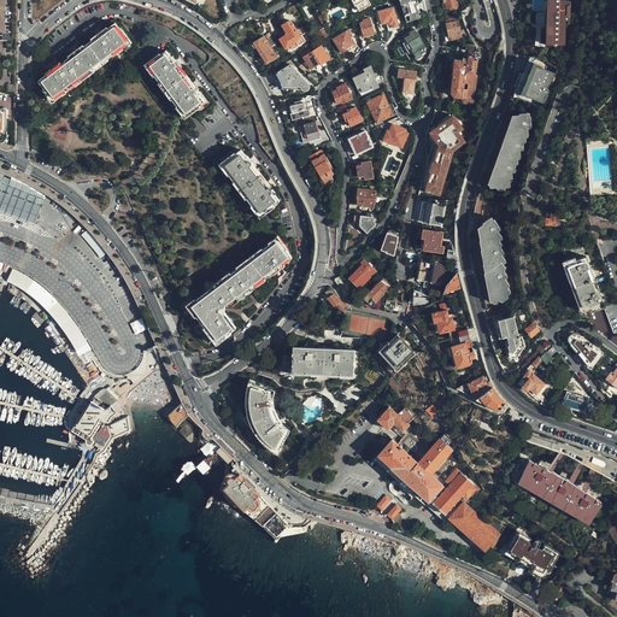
[(365,0),(351,0),(356,6),(357,5),(360,12),(370,5),(366,0),(365,0)]
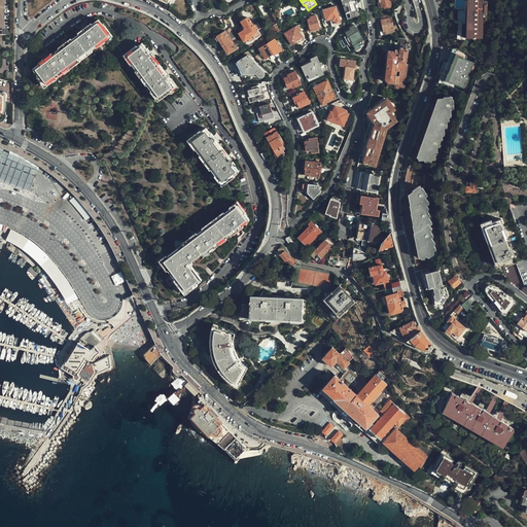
[(357,12),(354,0),(342,0),(348,19),(360,15),(359,11),(357,12)]
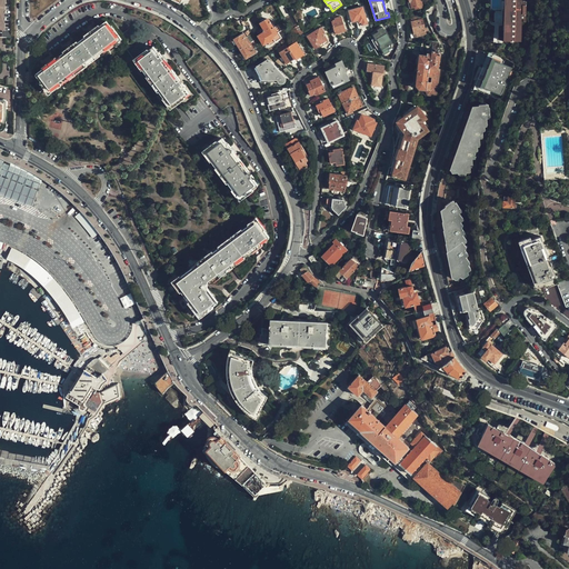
[(425,7),(422,0),(409,0),(410,2),(408,2),(410,9),(411,8),(412,10),(425,7)]
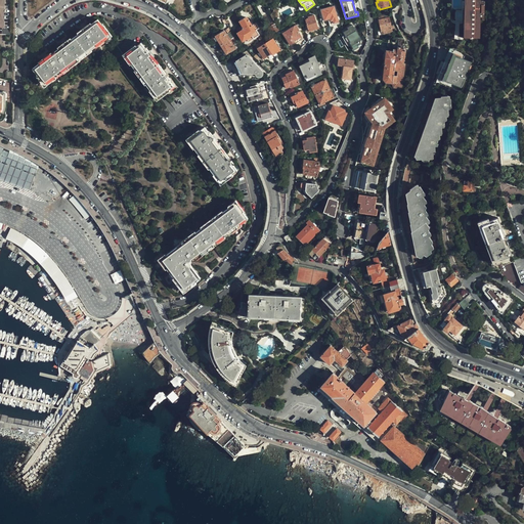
[(479,40),(480,14),(484,14),(484,6),(480,6),(480,0),(464,0),(463,39),(479,40)]
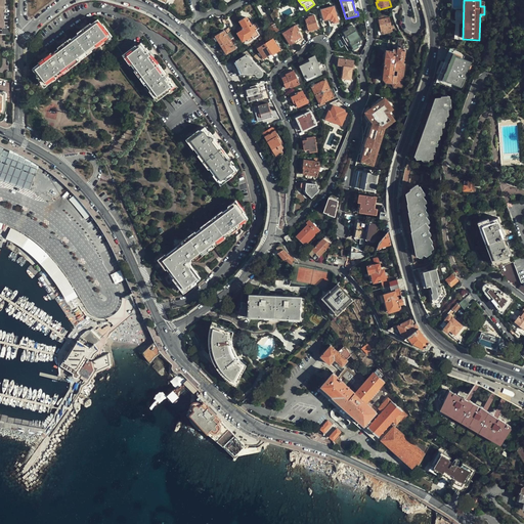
[(340,20),(335,6),(322,10),(325,19),(329,18),(330,22),(334,20),(335,23),(340,20)]
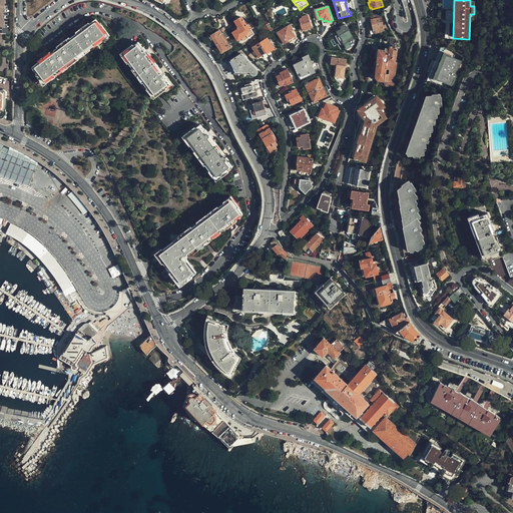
[(313,29),(308,16),(303,18),(303,19),(300,20),(304,32),(313,29)]
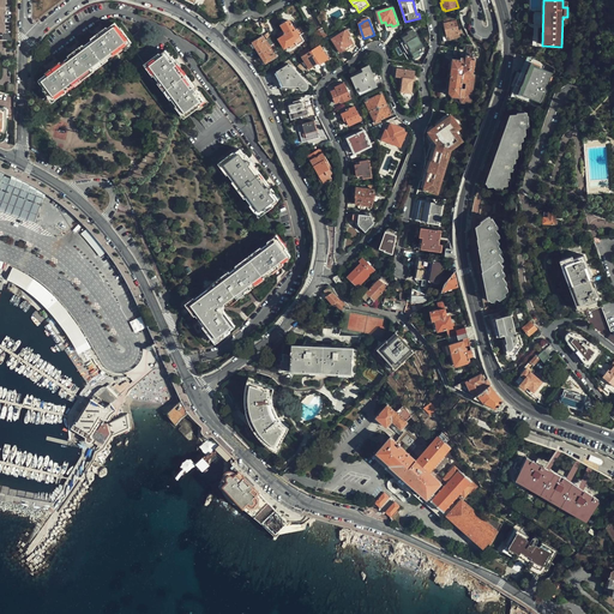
[(127,59),(136,70),(144,64),(136,52),(146,43),(137,31),(131,35),(120,20),(115,24),(114,23),(103,30),(96,36),(80,48),(73,54),(58,65),(50,71),(38,79),(44,86),(46,89),(37,95),(44,104),(43,106),(52,115),(65,106),(56,95),(65,89),(65,91),(76,83),(74,82),(106,59),(106,60),(118,52),(116,50),(120,47),(127,59)]
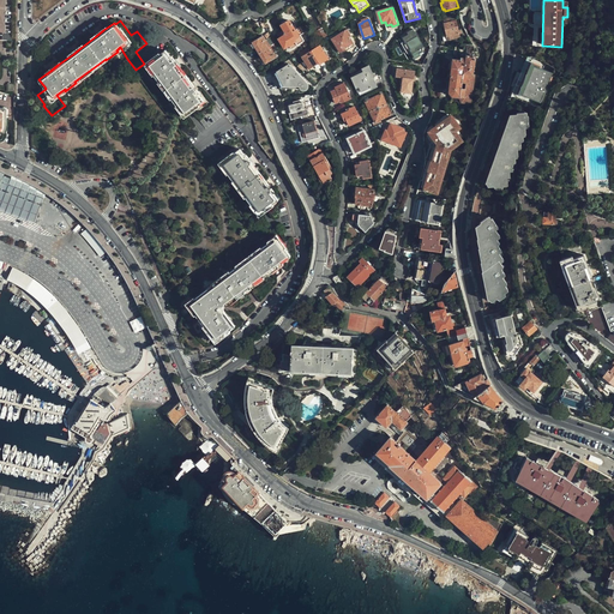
[(299,36),(300,35),(298,31),(296,32),(292,26),(289,20),(281,25),(284,32),(284,35),(278,38),(284,48),(289,44),(295,41),(296,44),(302,41),(299,36)]
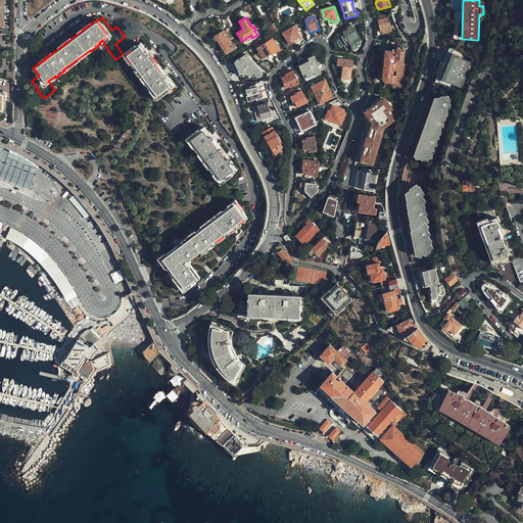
[(391,17),(387,18),(379,20),(381,31),(383,30),(384,33),(392,31),(390,22),(388,22),(387,21),(392,20),(391,17)]
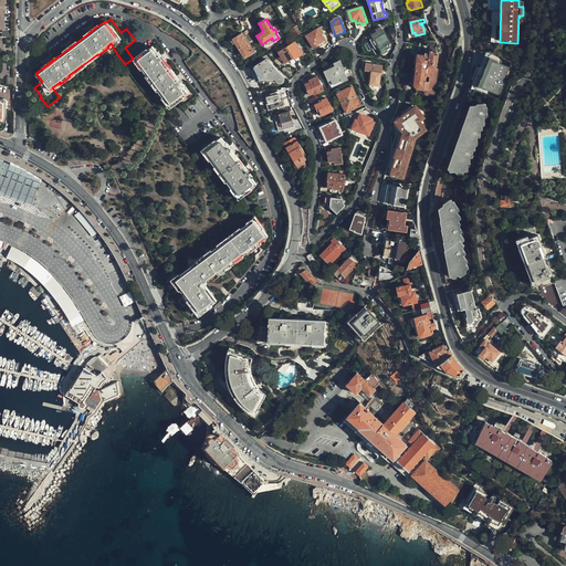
[(274,29),(276,32),(280,30),(276,24),(273,25),(272,23),(269,24),(273,30),(274,29)]
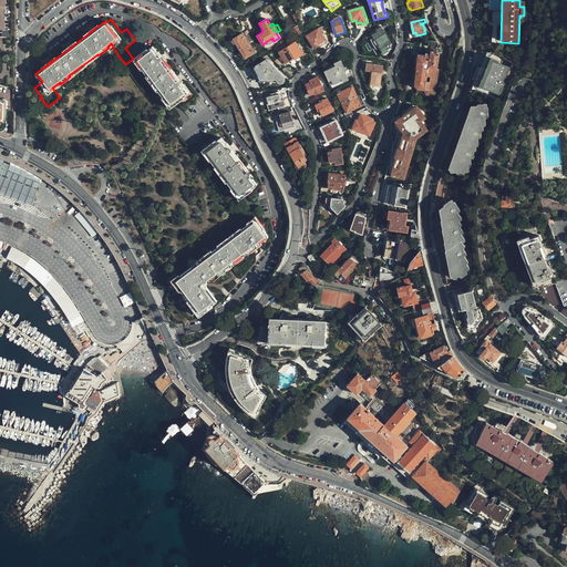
[(298,24),(290,30),(295,38),(299,35),(300,34),(303,33),(298,24)]
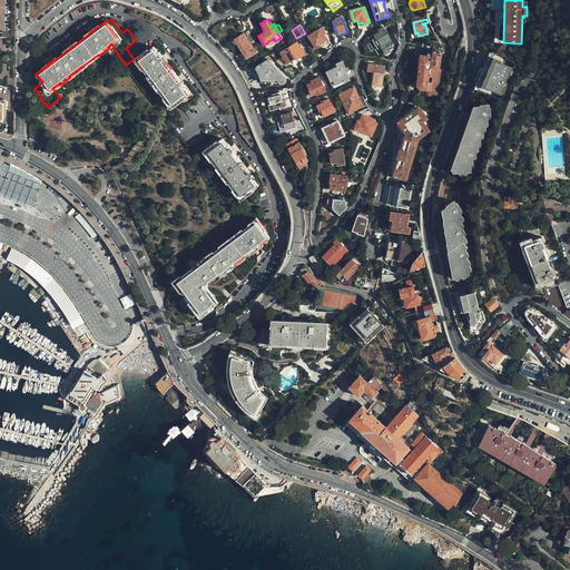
[(375,35),(377,39),(379,39),(382,45),(381,46),(385,53),(392,49),(391,48),(392,47),(391,46),(393,43),(384,27),(380,30),(380,31),(375,35)]
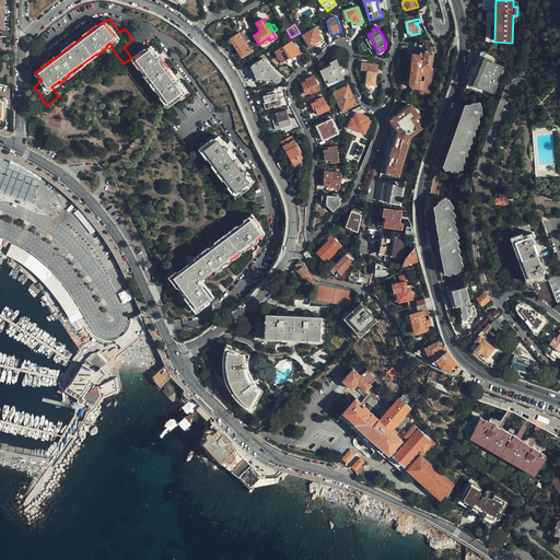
[(324,42),(319,34),(321,34),(316,27),(302,35),(310,47),(316,44),(317,46),(324,42)]
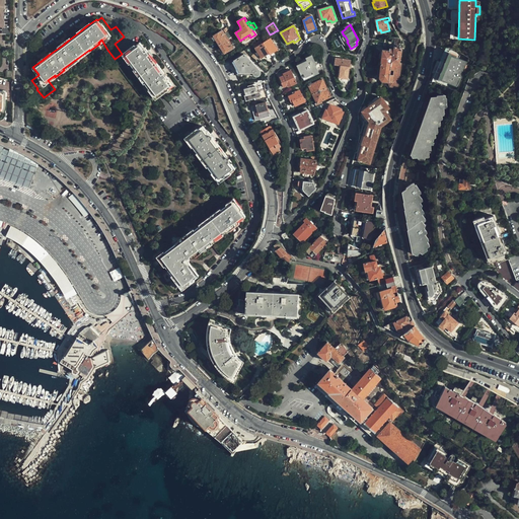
[(219,45),(227,40),(226,39),(227,38),(223,30),(221,31),(219,32),(214,36),(214,38),(217,41),(217,42),(216,43),(218,46),(219,45)]
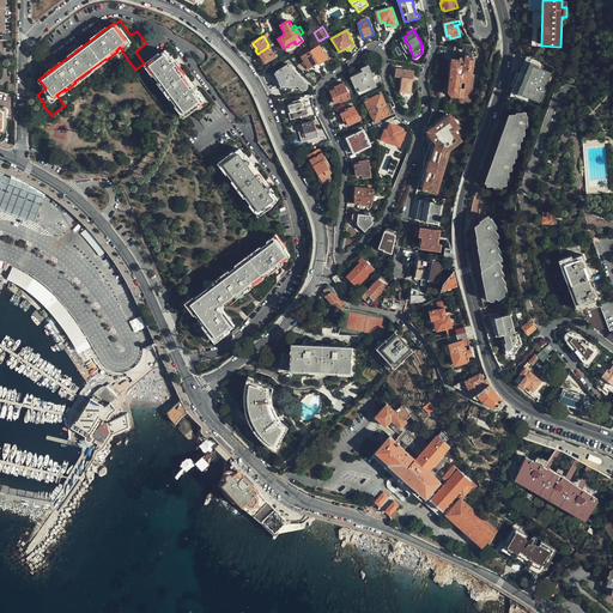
[(329,59),(322,44),(303,55),(305,61),(304,62),(307,65),(308,65),(310,68),(320,62),(321,64),(329,59)]
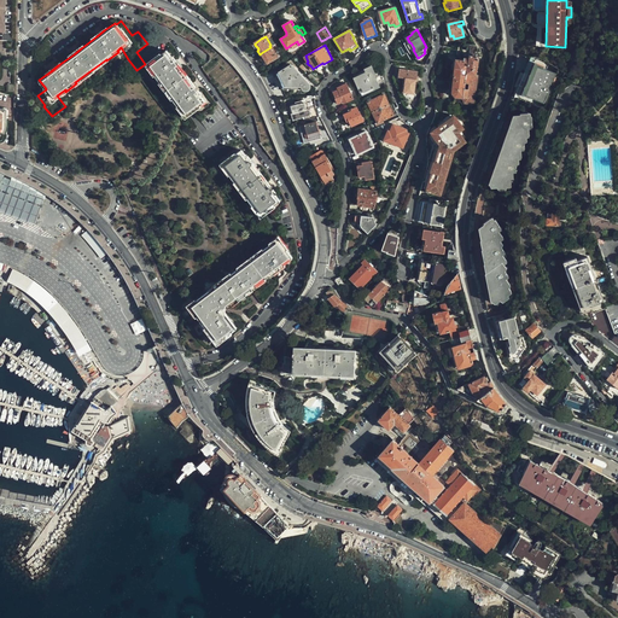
[(474,104),(478,75),(477,75),(481,53),(476,53),(476,47),(472,46),(470,59),(466,58),(465,62),(456,60),(453,93),(456,97),(458,97),(456,101),(474,104)]
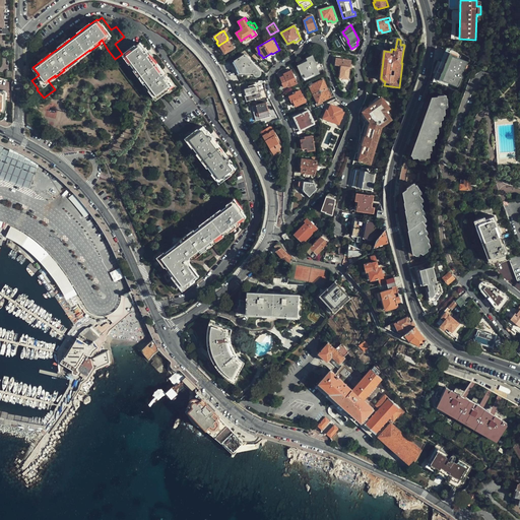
[(229,43),(228,40),(219,45),(221,48),(222,50),(224,54),(225,54),(231,51),(233,49),(234,48),(230,42),(229,43)]
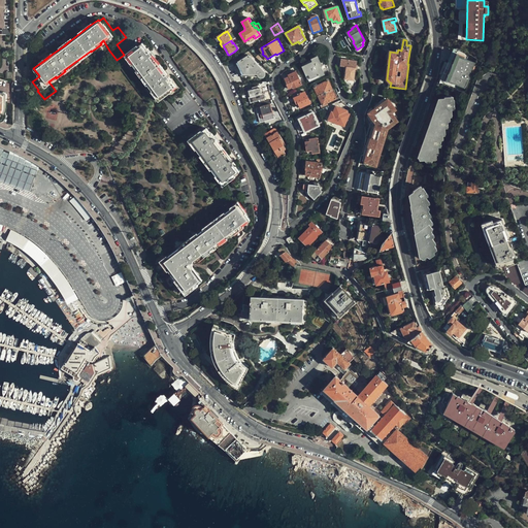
[(168,77),(164,71),(154,58),(149,52),(141,43),(126,55),(133,63),(132,64),(137,71),(138,70),(149,84),(147,85),(153,92),(154,91),(160,98),(175,87),(168,77)]
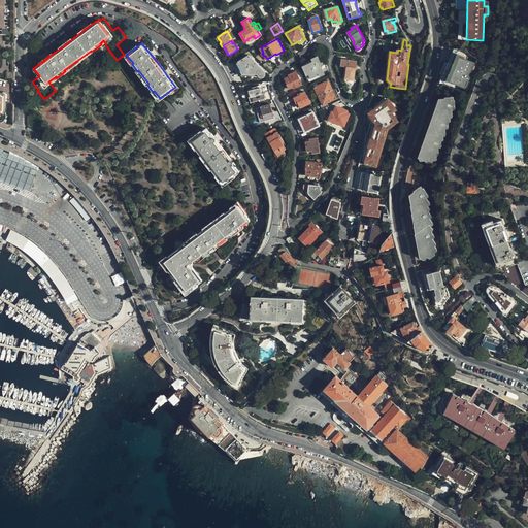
[(460,48),(455,48),(440,83),(455,89),(457,84),(465,88),(475,63),(467,60),(469,55),(460,48)]
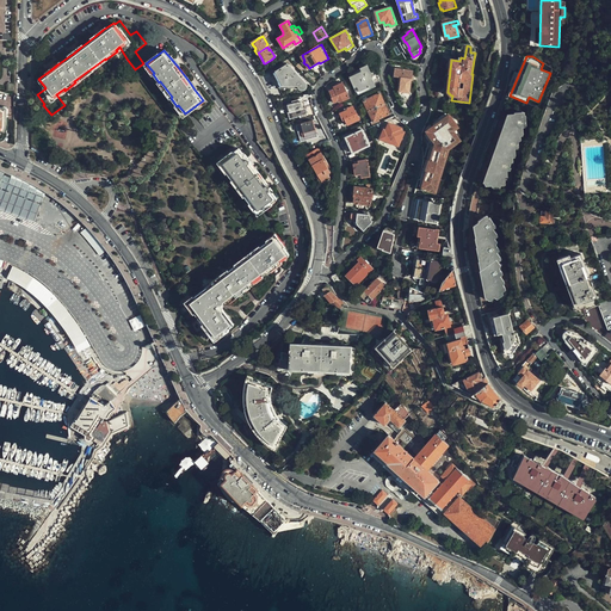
[(306,81),(288,63),(272,73),(281,86),(301,85),(302,87),(304,87),(306,86),(307,85),(307,82),(306,81)]
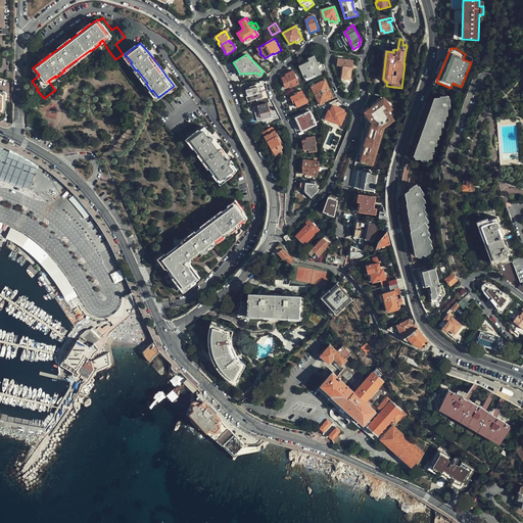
[(315,55),(306,59),(307,61),(306,62),(305,60),(299,63),(300,65),(299,65),(303,75),(307,73),(310,77),(314,75),(314,77),(322,73),(319,66),(320,65),(315,55)]
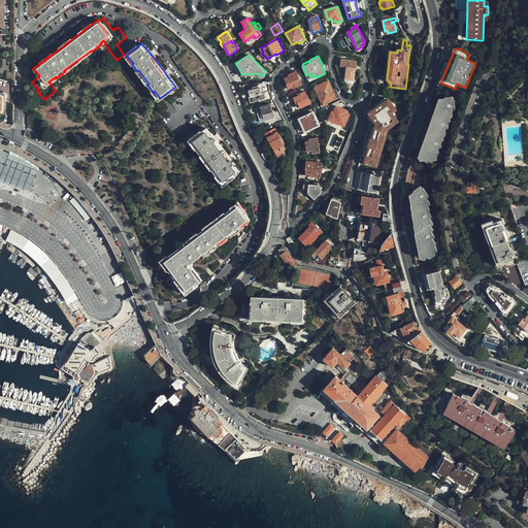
[(354,80),(357,67),(355,66),(356,62),(341,59),(340,65),(348,66),(347,72),(348,73),(348,79),(354,80)]
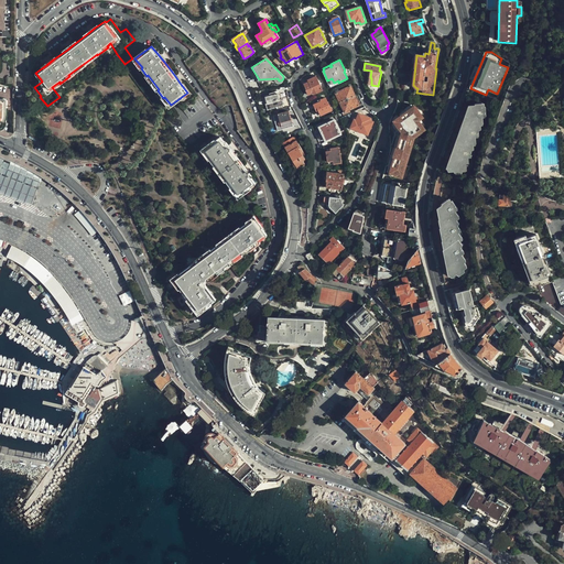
[(322,89),(316,76),(310,79),(311,80),(304,83),(306,88),(305,88),(307,93),(315,90),(316,93),(322,89)]
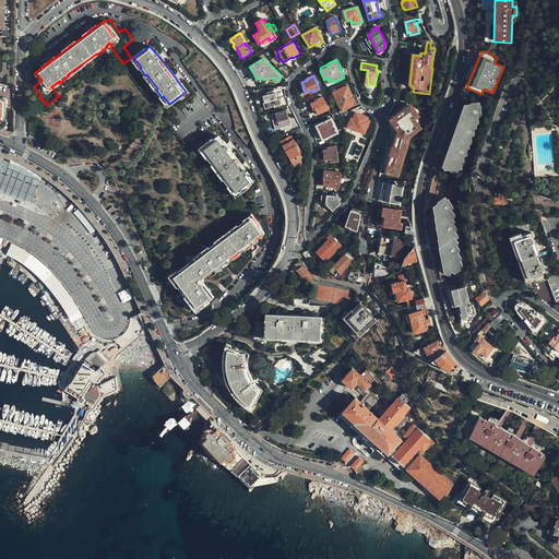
[(339,90),(336,86),(331,88),(329,90),(331,94),(333,93),(337,102),(352,94),(347,85),(344,87),(341,88),(339,90)]
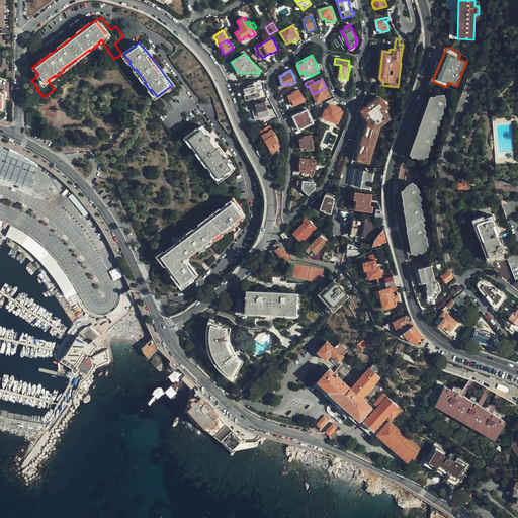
[(246,94),(257,91),(255,85),(253,85),(253,84),(248,85),(248,87),(241,89),(242,92),(245,91),(246,94)]
